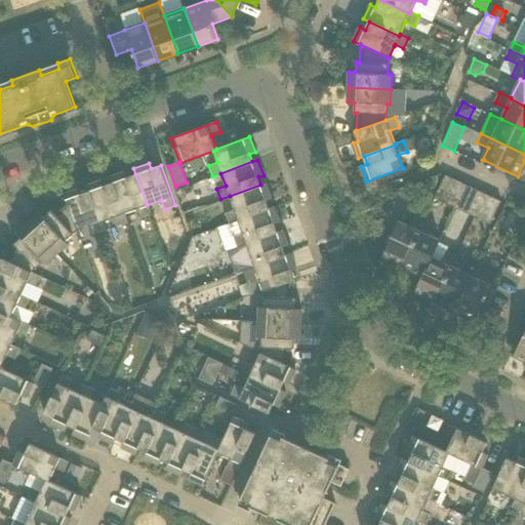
[(111,177),(113,183),(124,214),(136,209),(139,218),(150,214),(147,206),(147,205),(135,174),(128,176),(126,171),(111,177)]
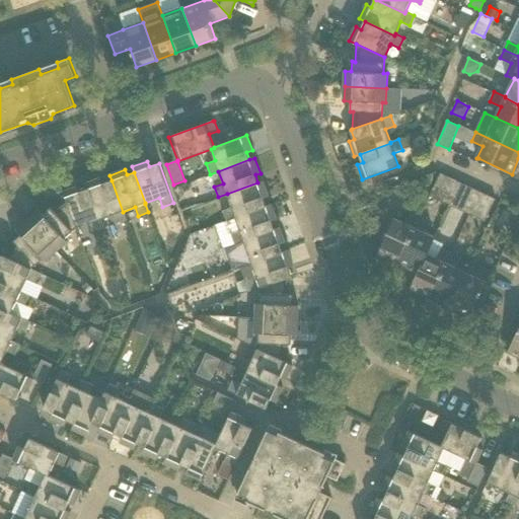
[(441,201),(452,178),(440,173),(430,196),(441,201)]
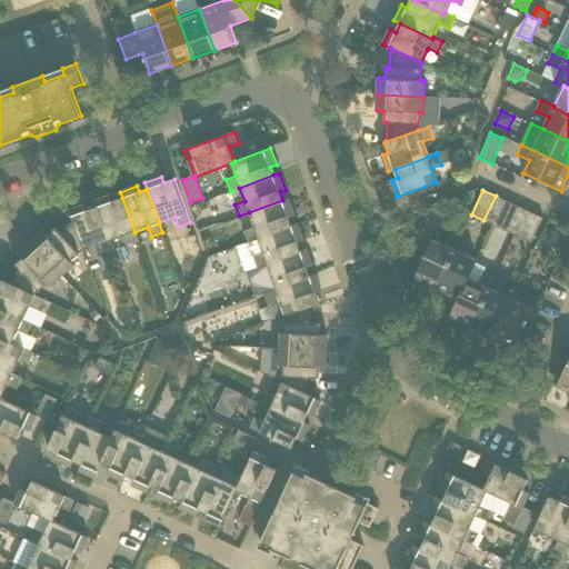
[(95,201),(97,207),(109,241),(122,237),(126,246),(138,241),(135,232),(122,198),(113,201),(111,195),(95,201)]
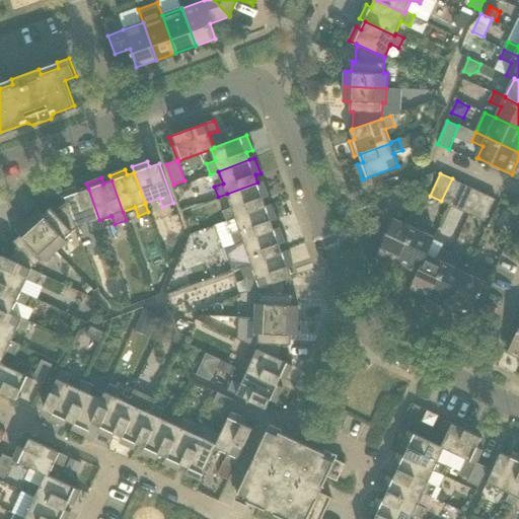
[(462,183),(452,178),(441,201),(452,207),(462,183)]
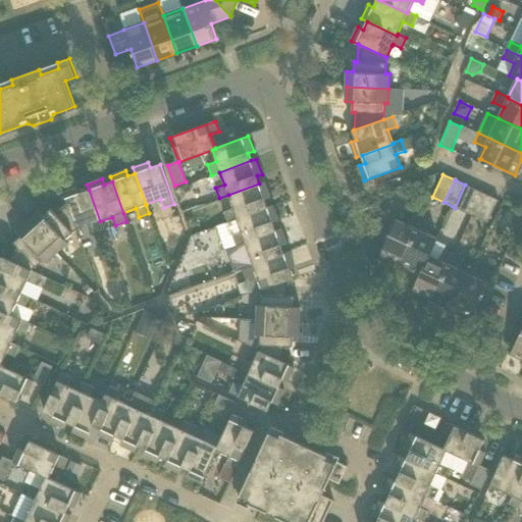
[(268,207),(265,199),(270,197),(265,181),(259,184),(228,195),(232,208),(223,211),(227,221),(237,218),(268,207)]
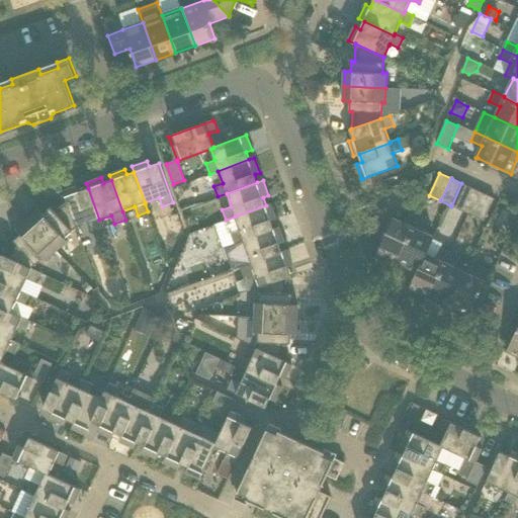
[(472,188),(461,183),(451,206),(462,211),(472,188)]
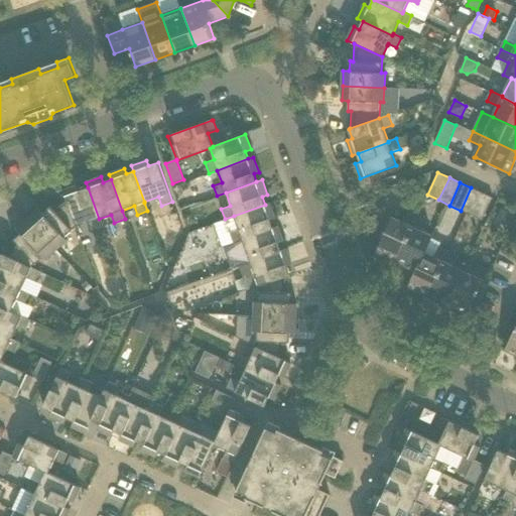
[(66,197),(77,227),(88,223),(92,231),(102,228),(99,219),(88,187),(80,190),(78,185),(63,190),(66,197)]
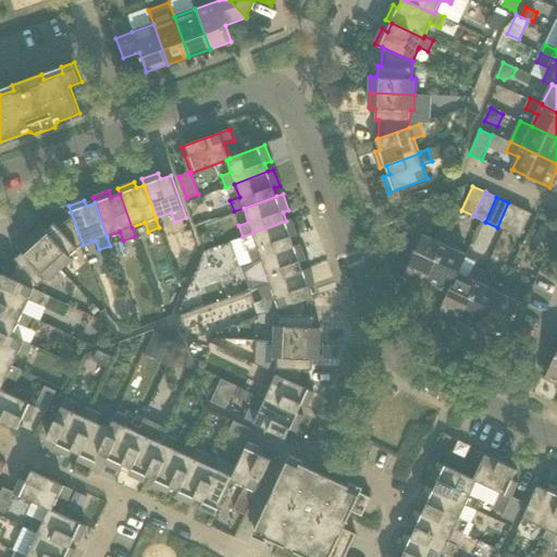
[(520,208),(508,202),(497,227),(509,233),(520,208)]
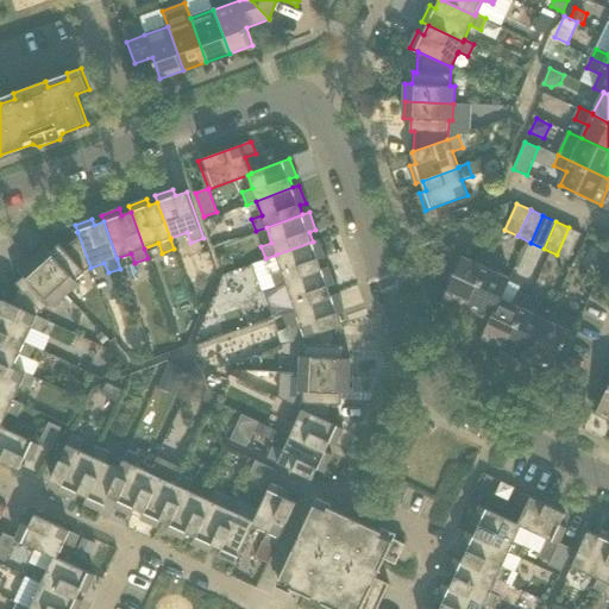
[(582,233),(569,227),(557,255),(570,261),(582,233)]
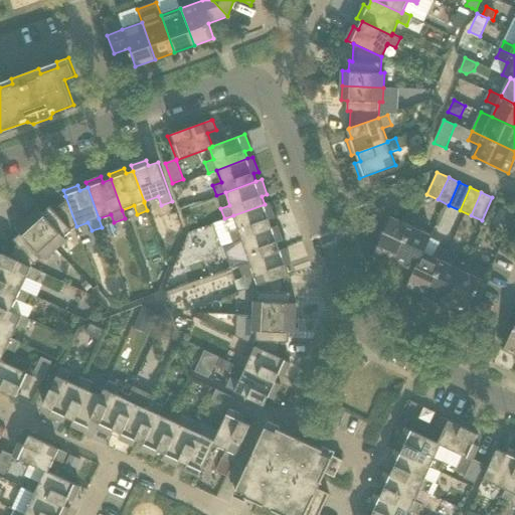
[(64,236),(76,226),(65,196),(52,208),(50,206),(43,213),(39,208),(28,218),(56,249),(67,239),(64,236)]
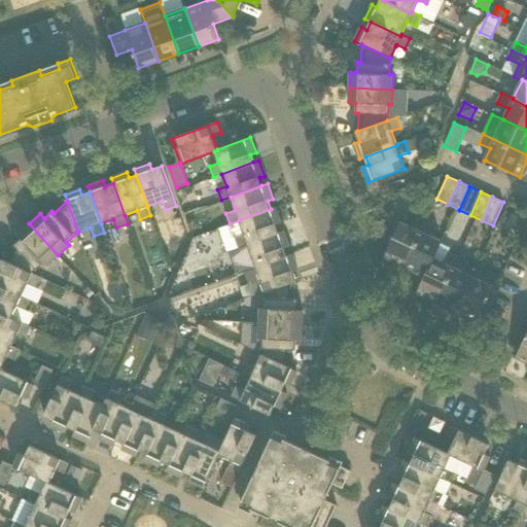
[(279,233),(276,224),(281,222),(276,207),(271,209),(239,220),(243,233),(234,236),(238,247),(247,244),(279,233)]
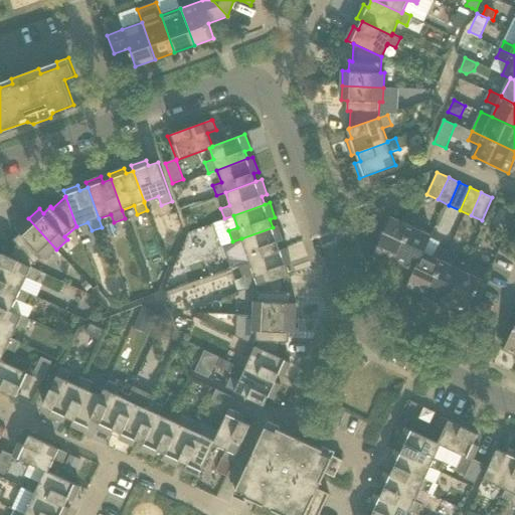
[(507,225),(512,213),(500,207),(495,219),(507,225)]
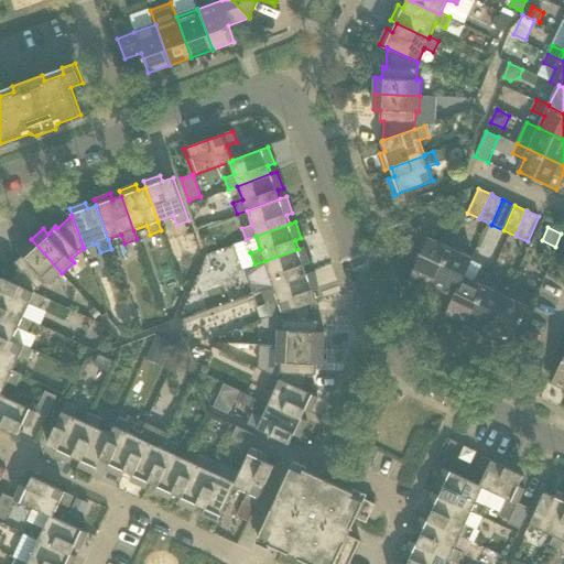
[(429,238),(410,278),(411,278),(412,277),(433,286),(455,237),(445,232),(440,243),(429,238)]
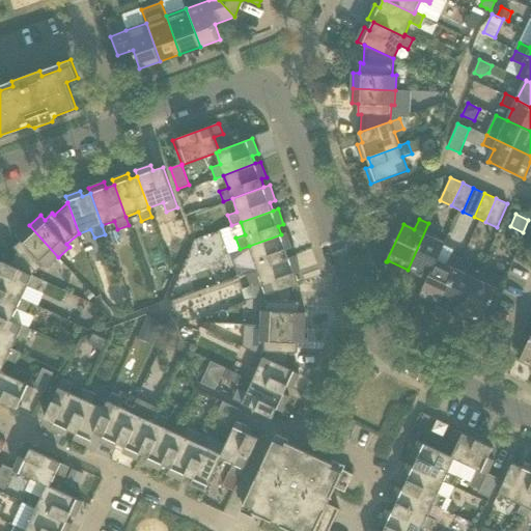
[(385,222),(375,225),(381,239),(390,235),(385,222)]
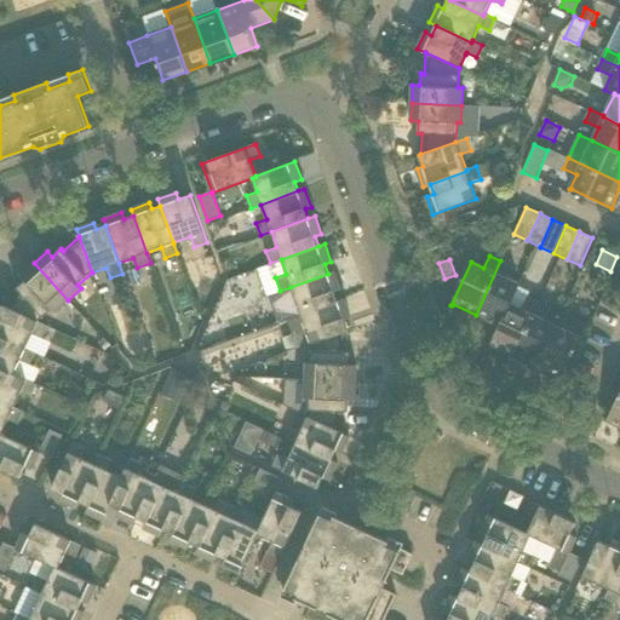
[(512,267),(500,260),(476,315),(499,325),(499,326),(510,304),(520,285),(506,279),(512,267)]
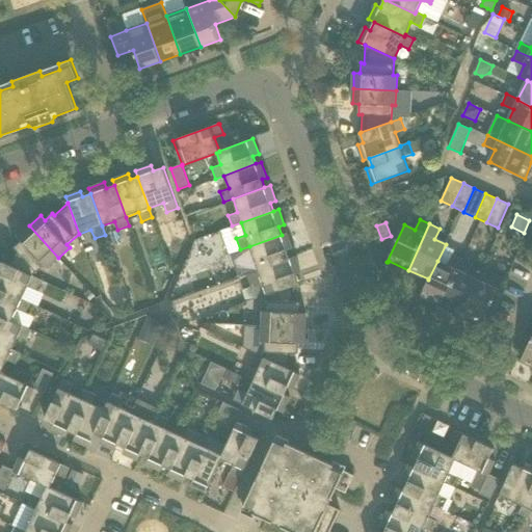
[(17,249),(3,262),(32,275),(45,265),(47,267),(58,258),(29,225),(18,236),(22,240),(14,247),(17,249)]
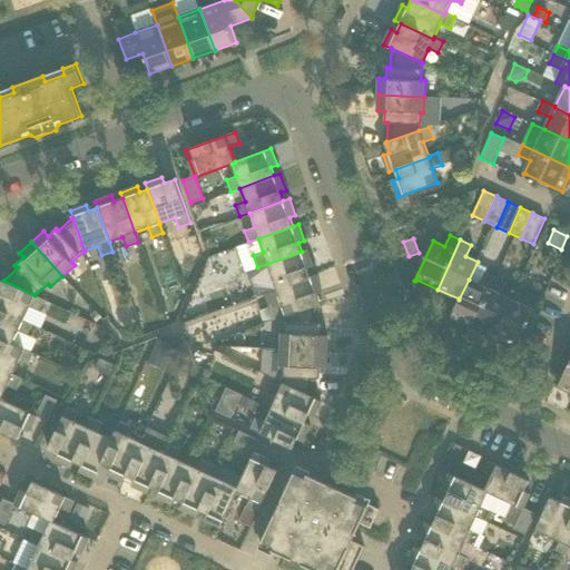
[(311,276),(307,267),(313,266),(307,249),(302,252),(267,264),(272,277),(263,281),(266,293),(276,288),(311,276)]
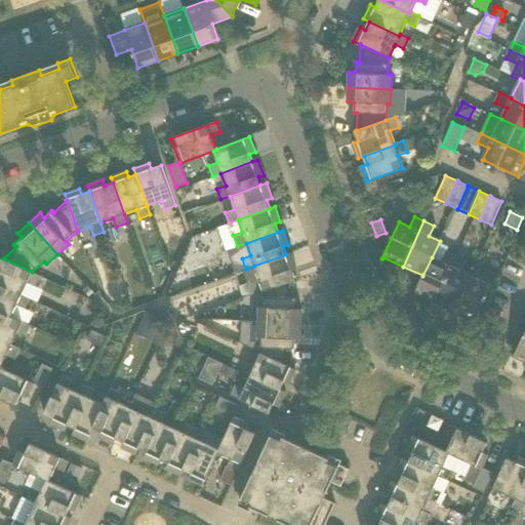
[(415,292),(436,303),(456,256),(446,251),(442,261),(432,257),(422,276),(422,275),(414,294),(415,294),(415,292)]
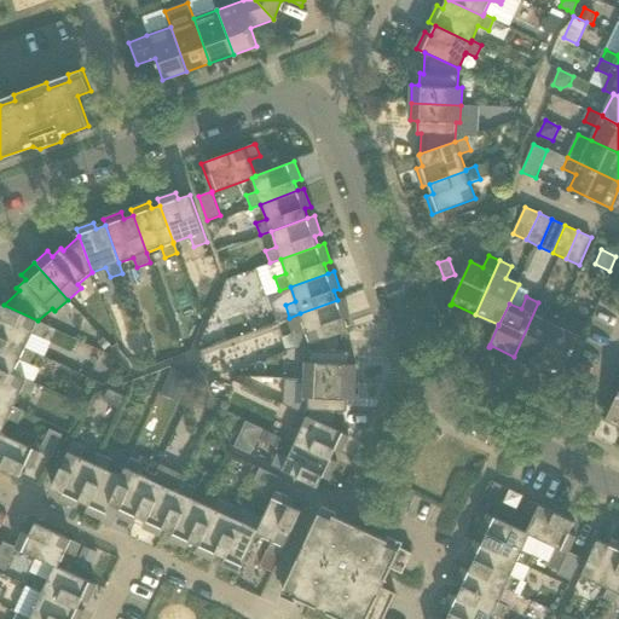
[(343,298),(337,300),(300,313),(306,330),(295,334),(300,347),(311,343),(347,330),(348,330),(343,318),(351,316),(343,298)]
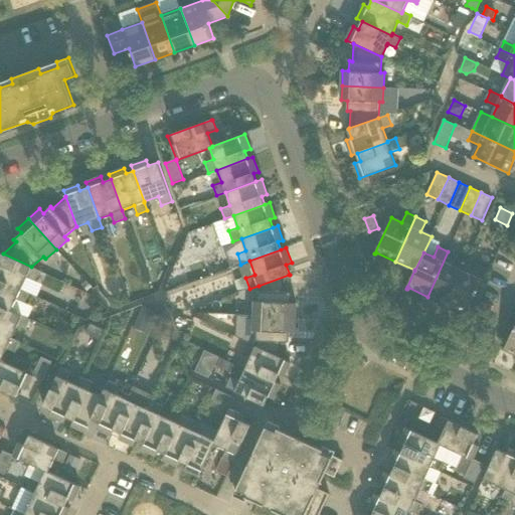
[(457,255),(448,251),(427,297),(447,305),(463,271),(453,266),(457,255)]
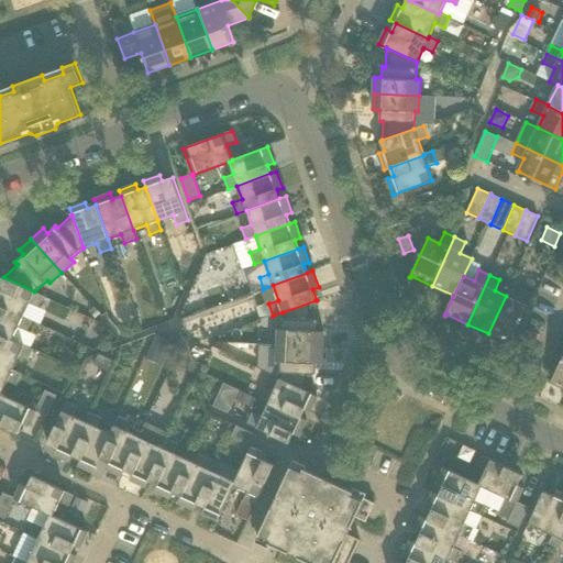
[(3,277),(2,277),(0,280),(0,307),(22,318),(23,316),(30,302),(39,307),(44,296),(34,291),(3,277)]
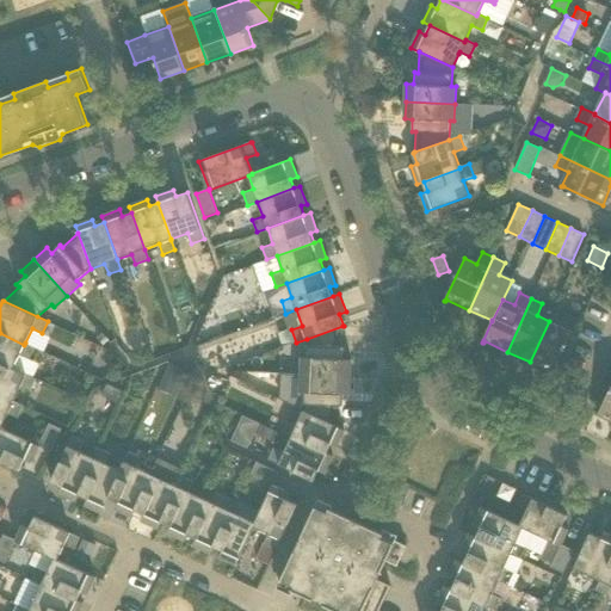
[(554,374),(578,320),(567,315),(561,327),(549,321),(530,362),(554,374)]
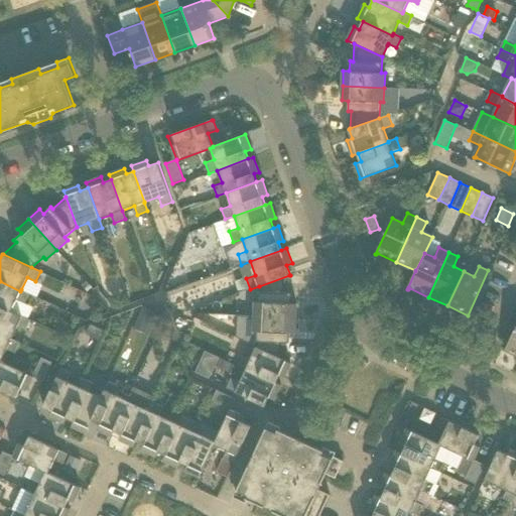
[(255,301),(254,316),(296,317),(297,303),(291,303),(291,293),(288,292),(289,275),(259,286),(258,301),(255,301)]
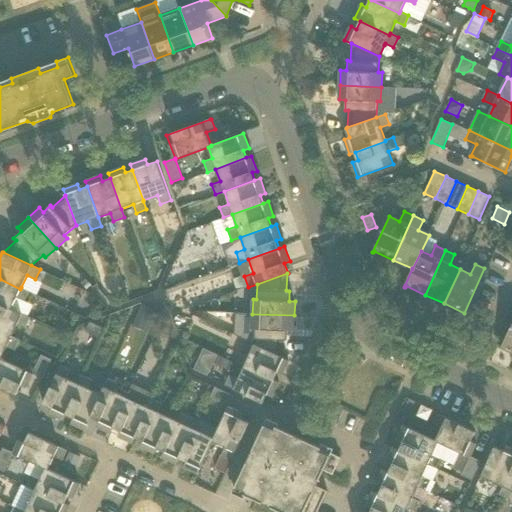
[(25,301),(29,293),(29,291),(21,287),(20,289),(0,279),(0,306),(10,311),(11,309),(17,297),(25,301)]
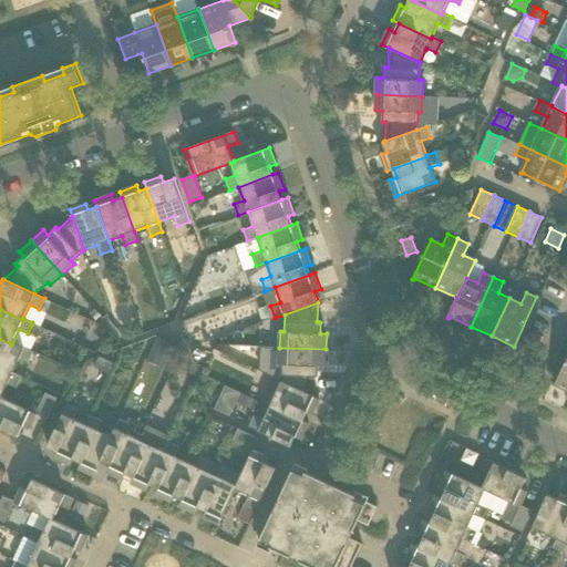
[(102,316),(95,309),(91,313),(96,320),(102,316)]
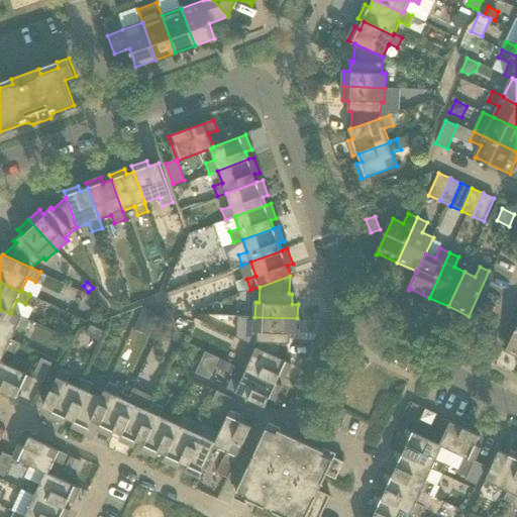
[(149,323),(154,312),(142,307),(138,318),(149,323)]
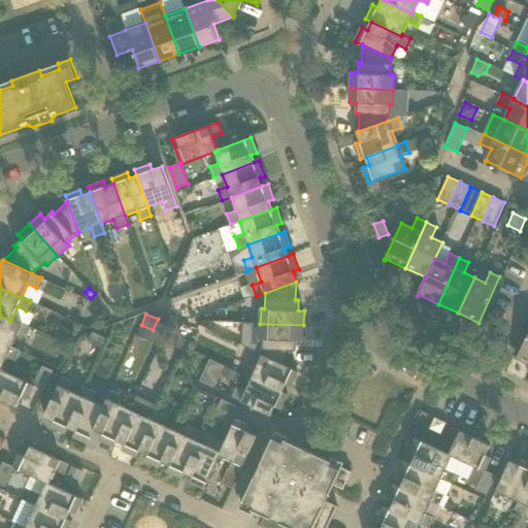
[(31,328),(11,319),(10,321),(0,316),(0,342),(11,349),(12,347),(19,334),(27,337),(31,328)]
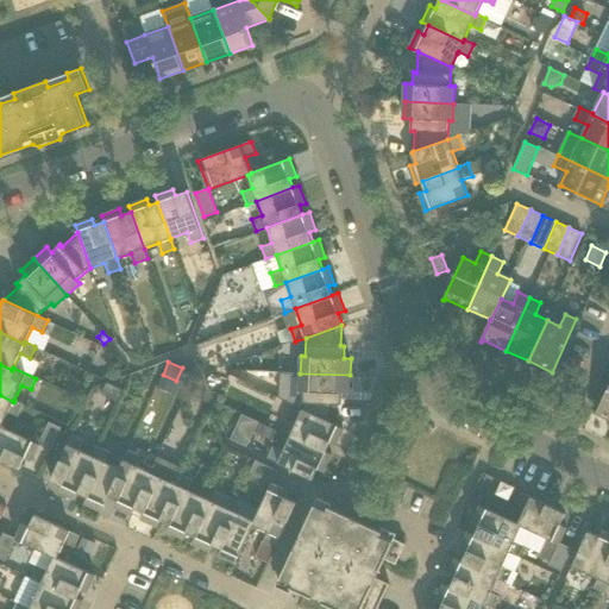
[(350,375),(300,374),(299,390),(303,390),(302,408),(337,425),(338,405),(341,405),(341,393),(349,393),(350,375)]
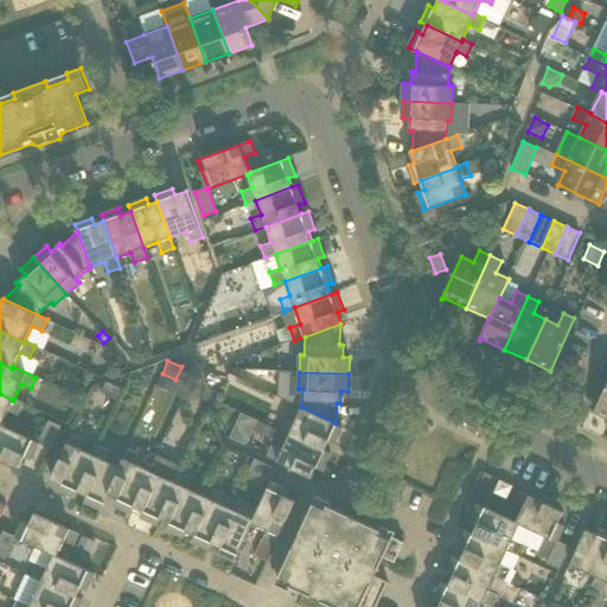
[(606,384),(594,411),(606,417),(606,422),(606,426),(606,384)]
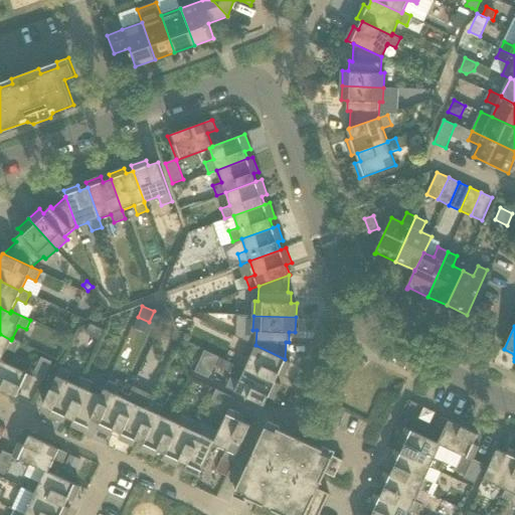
[(0,359),(1,360),(7,348),(15,352),(20,342),(12,338),(11,340),(0,334),(0,359)]
